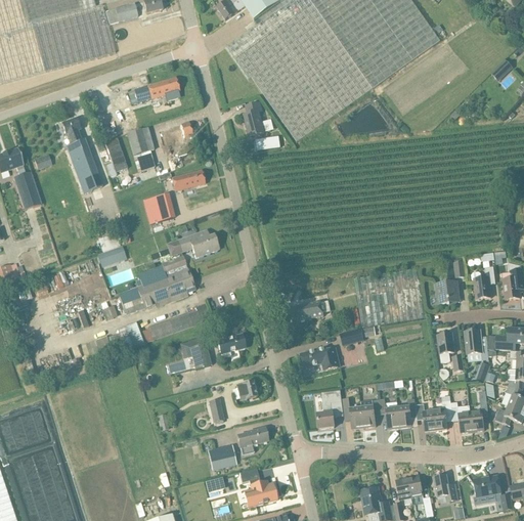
[(0,0),(0,79),(1,82),(115,52),(102,4),(95,6),(94,0),(0,0)]
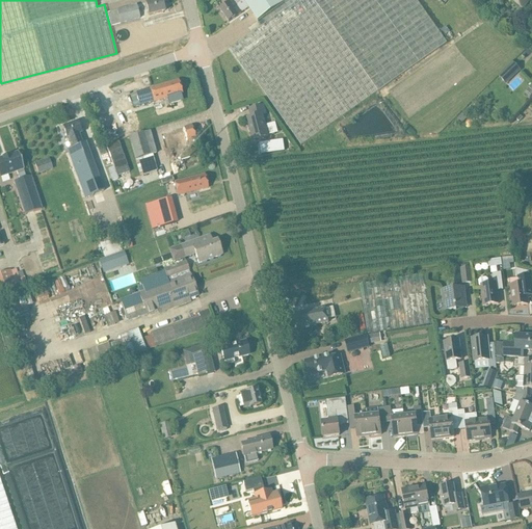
[(145,0),(149,14),(165,9),(162,0),(145,0)]
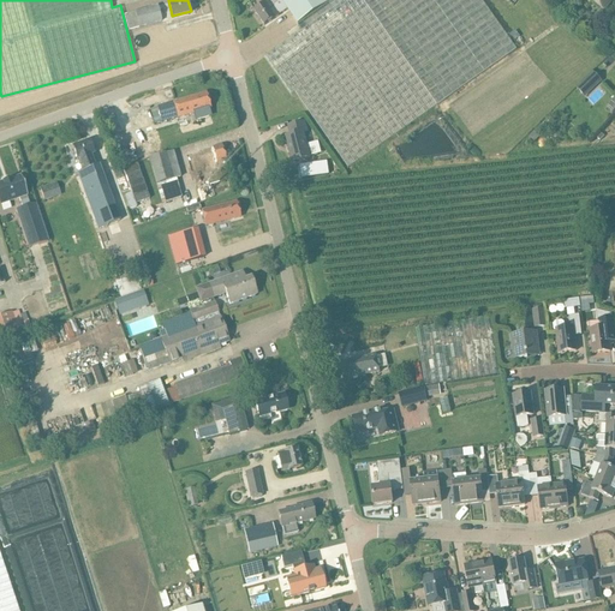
[(266,0),(255,7),(264,23),(288,7),(297,22),(302,29),(293,35),(264,55),(264,54),(261,58),(264,64),(269,60),(292,93),(296,90),(348,166),(517,47),(483,0),(266,0)]
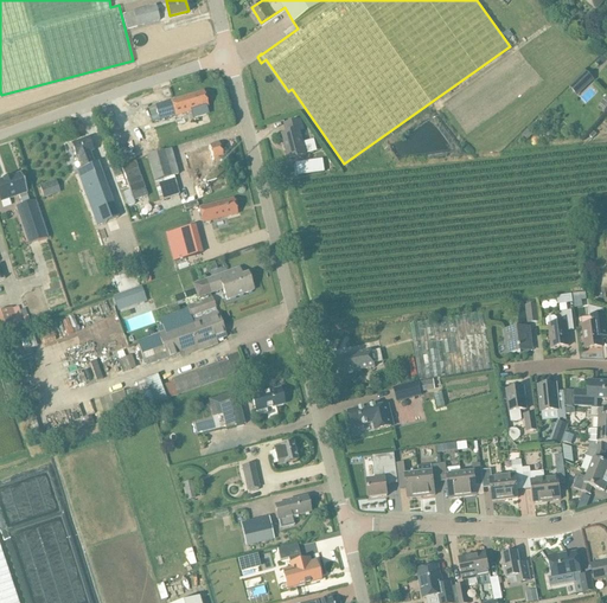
[(586,0),(598,10),(604,0),(581,0),(582,1),(583,0),(586,0)]
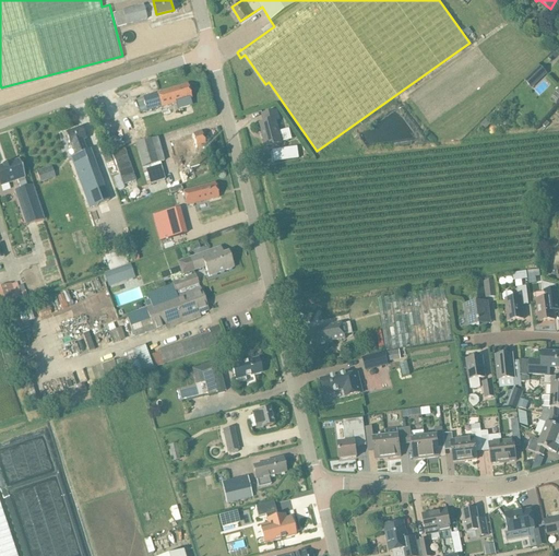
[(127,23),(147,18),(143,2),(113,11),(116,25),(126,22),(127,23)]
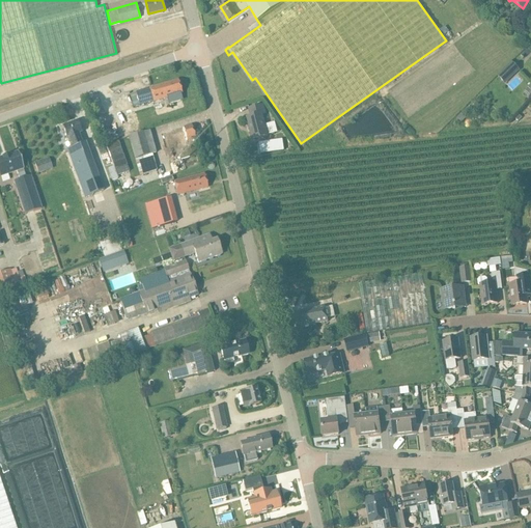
[(501,72),(508,80),(523,65),(515,58),(501,72)]
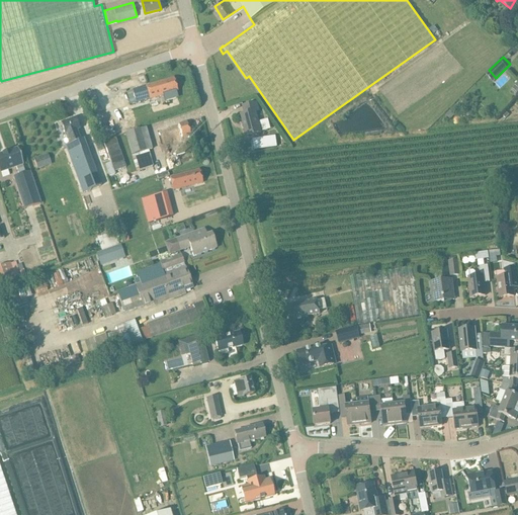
[(127,90),(132,101),(150,97),(164,93),(165,99),(177,95),(175,90),(178,89),(174,77),(127,90)]
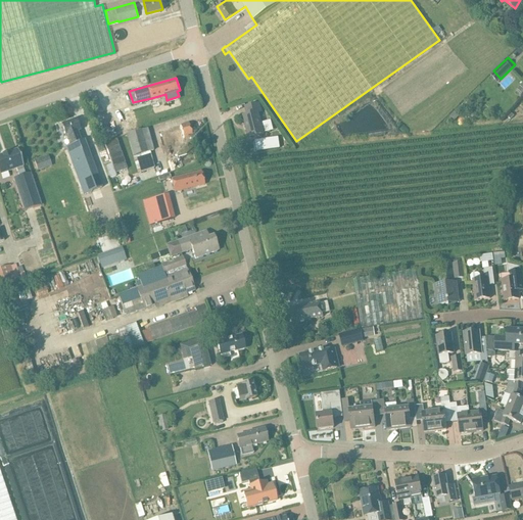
[(97,135),(107,132),(97,100),(87,103),(97,135)]
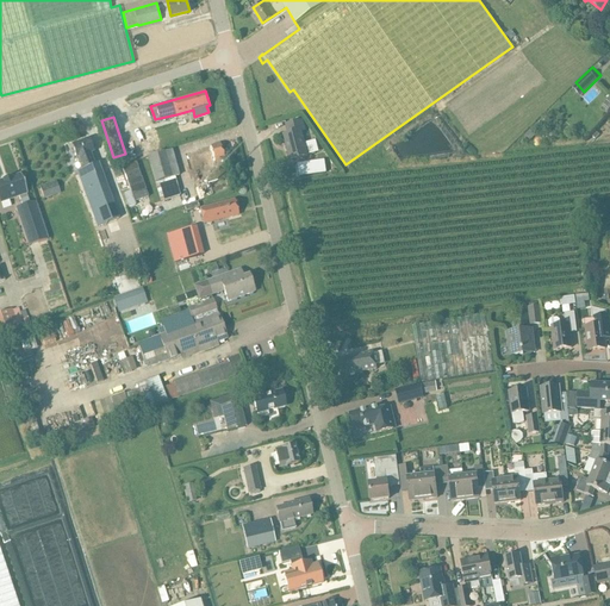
[(284,133),(291,158),(307,154),(300,129),(305,127),(303,118),(286,123),(288,132),(284,133)]
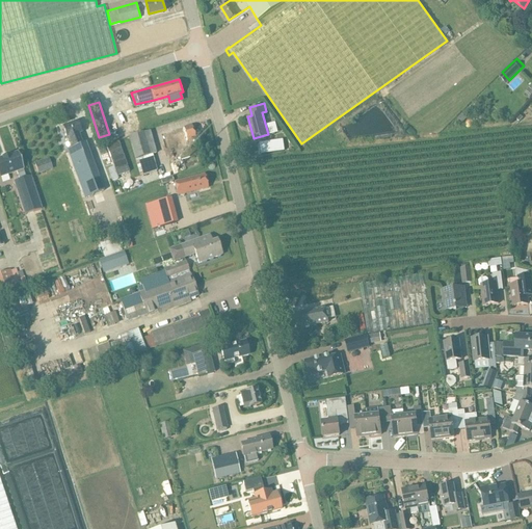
[(461,112),(457,116),(461,121),(467,116),(461,112)]
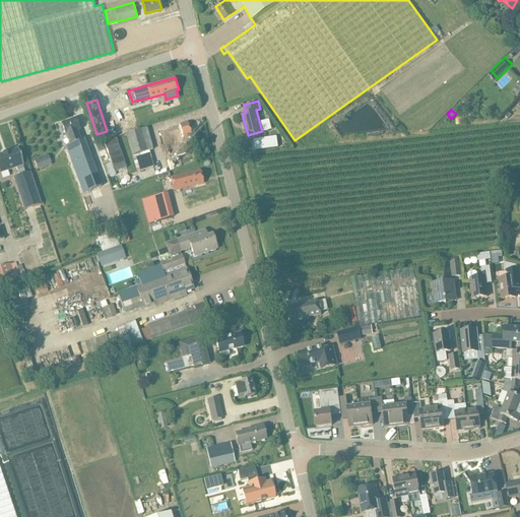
[(76,117),(61,123),(65,133),(67,133),(70,142),(65,143),(83,192),(103,186),(84,136),(82,137),(78,128),(80,128),(76,117)]
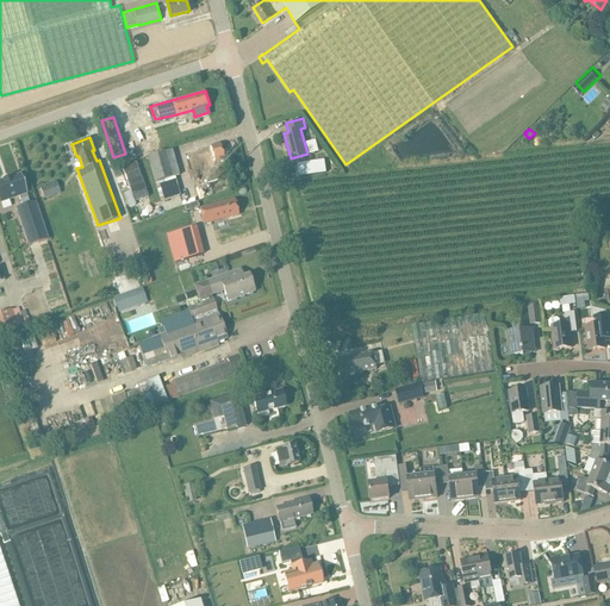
[(192,167),(224,156),(221,142),(187,151),(192,167)]
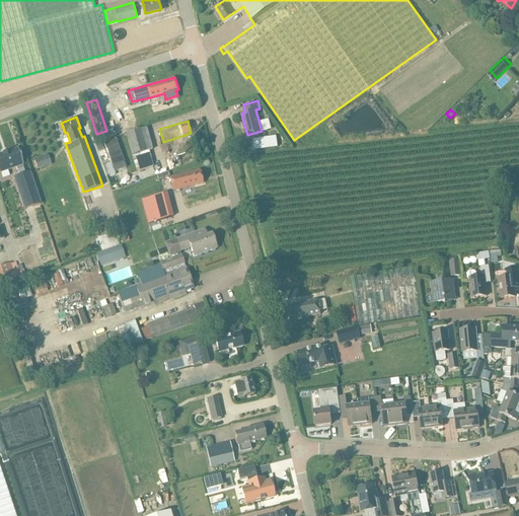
[(126,131),(136,169),(153,165),(148,149),(152,148),(146,126),(126,131)]
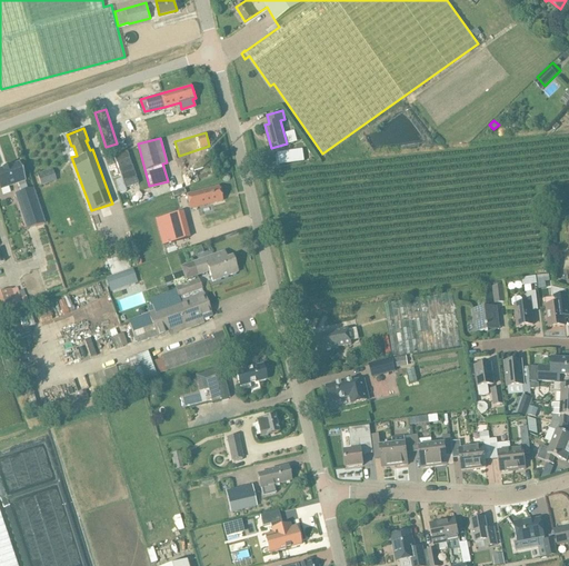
[(138,181),(127,150),(113,155),(126,186),(138,181)]
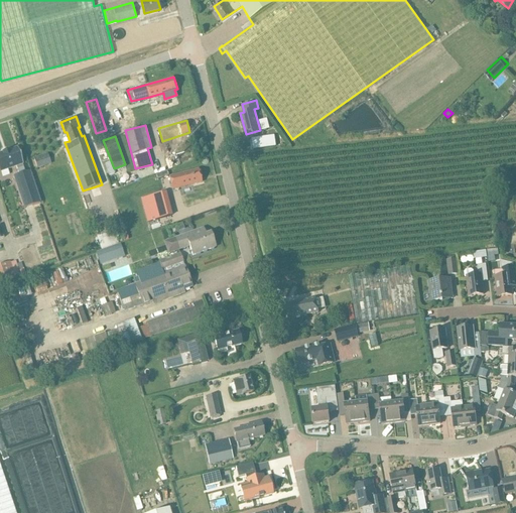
[(0,169),(16,164),(19,172),(25,170),(22,162),(23,162),(17,145),(0,151),(0,169)]
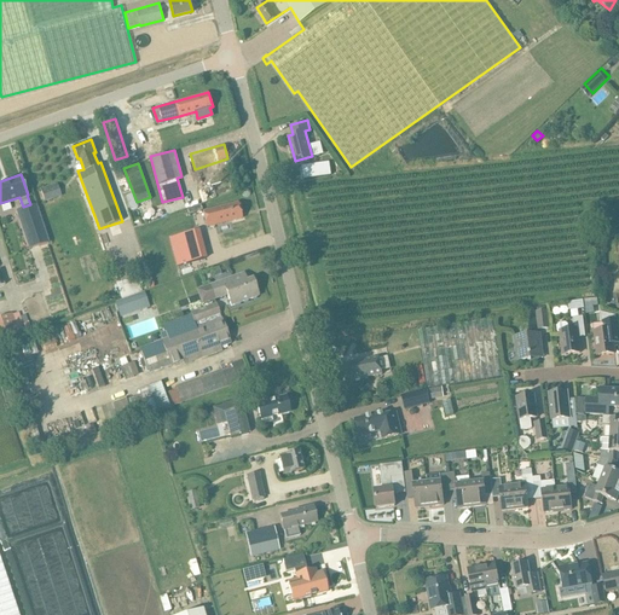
[(59,179),(40,186),(45,198),(64,191),(59,179)]
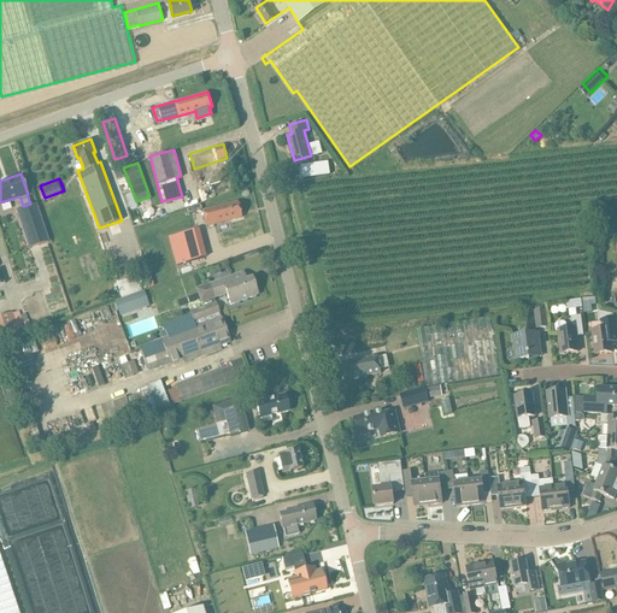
[(206,224),(241,216),(238,200),(203,210),(206,224)]
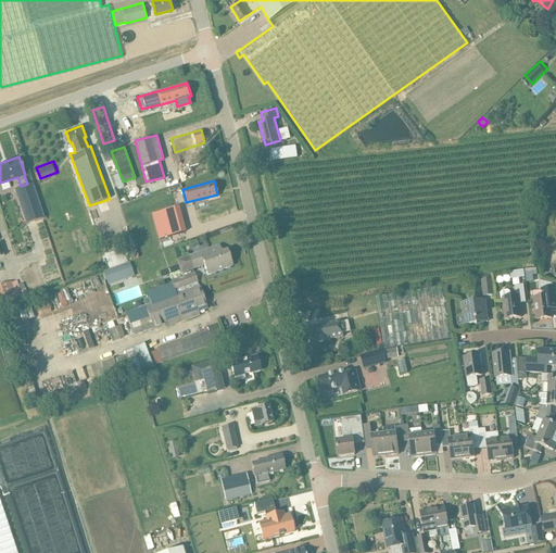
[(14,188),(25,222),(43,216),(33,181),(27,184),(21,186),(14,188)]
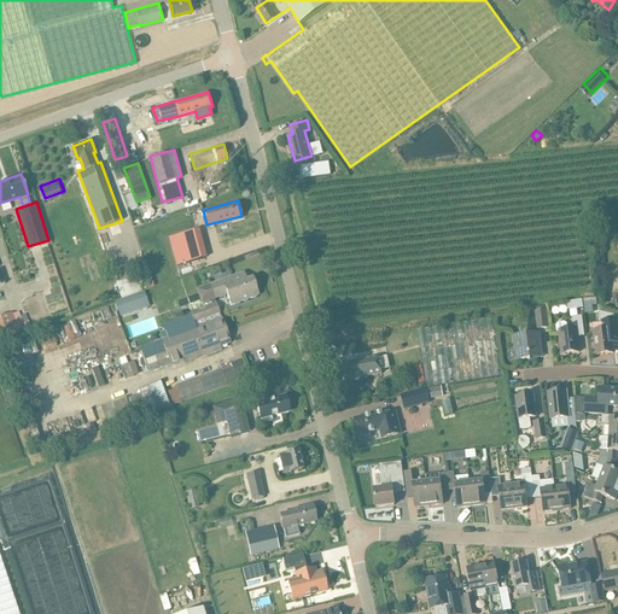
[(164,220),(172,247),(200,240),(192,211),(164,220)]
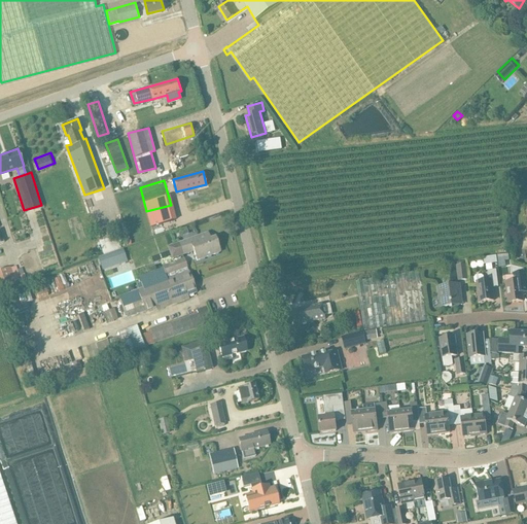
[(194,249),(198,258),(219,250),(214,237),(207,239),(205,233),(179,242),(182,252),(194,249)]
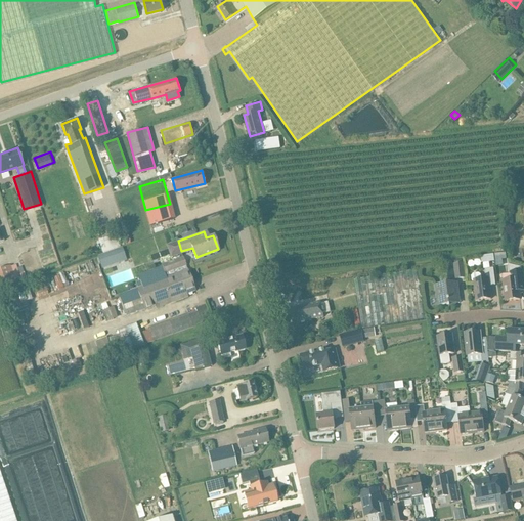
[(99,253),(103,266),(129,257),(125,244),(99,253)]
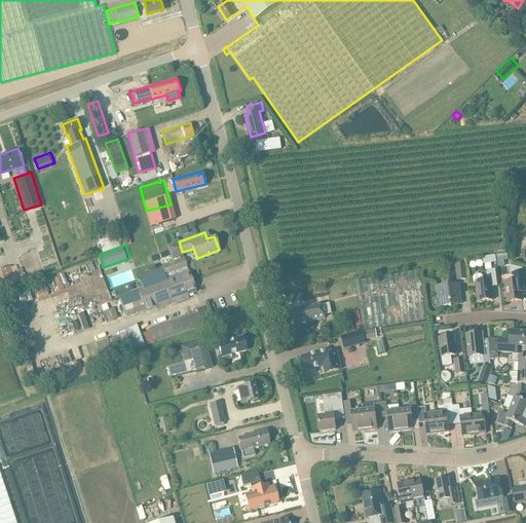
[(187,294),(195,291),(188,269),(183,256),(161,264),(162,266),(140,274),(141,279),(136,283),(138,287),(118,294),(126,315),(145,309),(156,305),(157,308),(188,297),(187,294)]
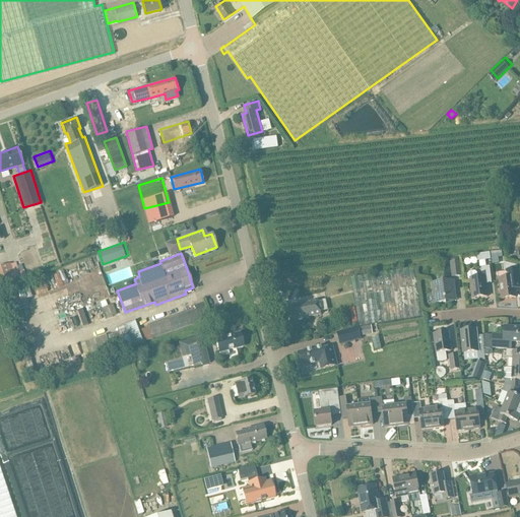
[(450,260),(452,275),(461,274),(459,258),(458,259),(458,256),(451,257),(451,260),(450,260)]
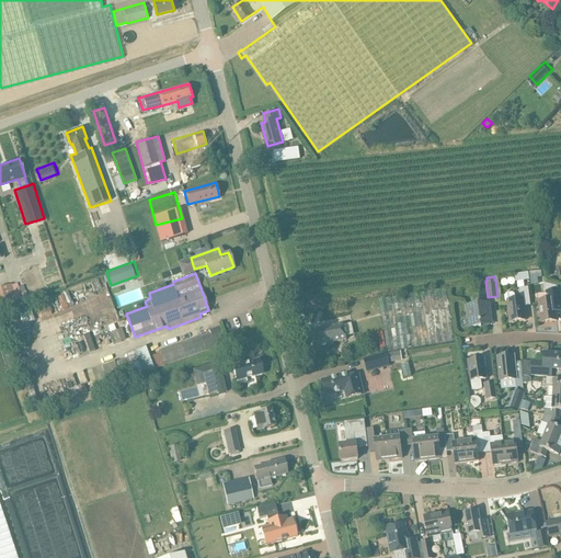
[(16,298),(22,297),(18,282),(11,284),(11,283),(0,285),(0,306),(18,302),(16,298)]
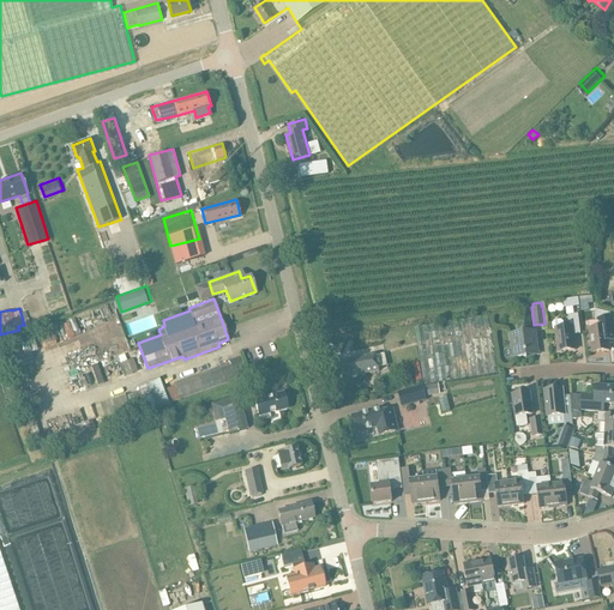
[(555,327),(559,350),(576,348),(573,333),(581,332),(578,312),(567,313),(569,325),(564,326),(563,319),(560,318),(554,318),(552,320),(553,327),(555,327)]
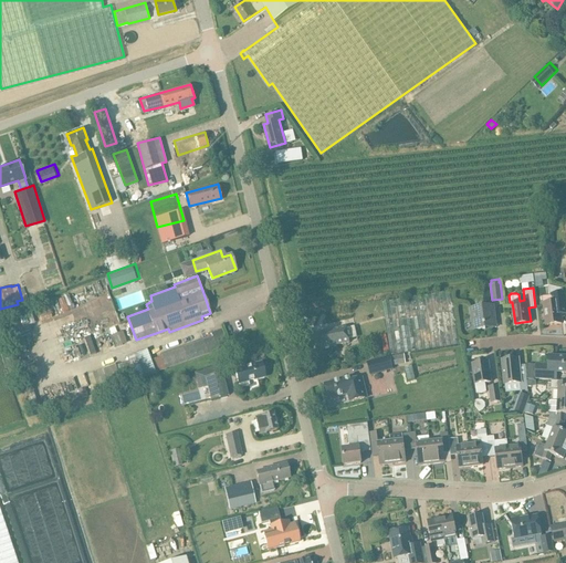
[(383,301),(390,353),(461,343),(452,289),(383,301)]
